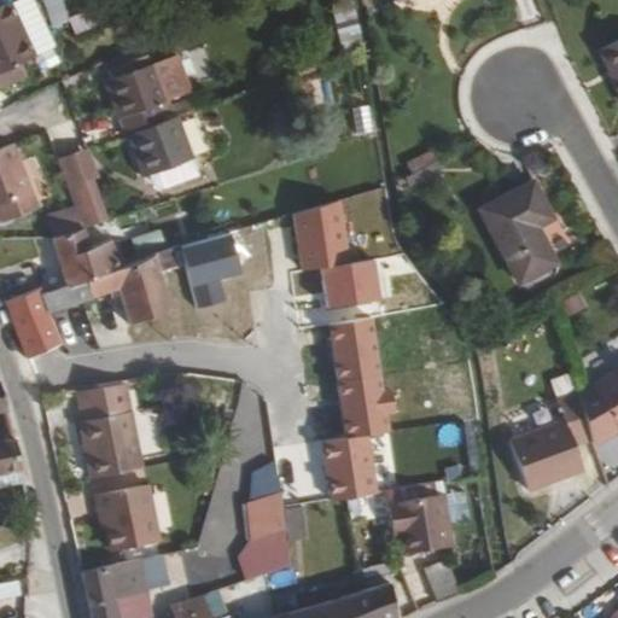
[(31,0),(13,0),(10,1),(36,56),(54,46),(31,0)]
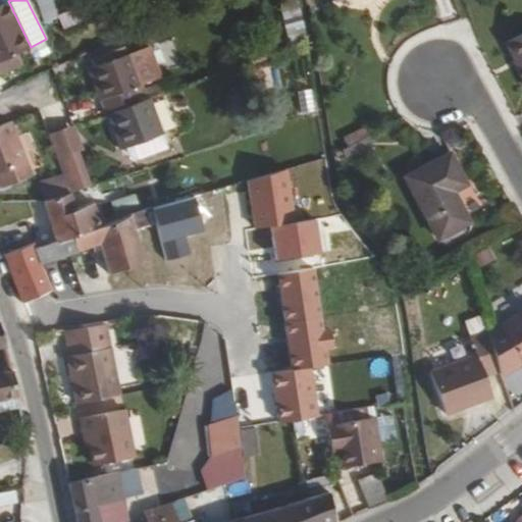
[(31,47),(8,1),(0,5),(0,74),(24,64),(18,52),(31,47)]
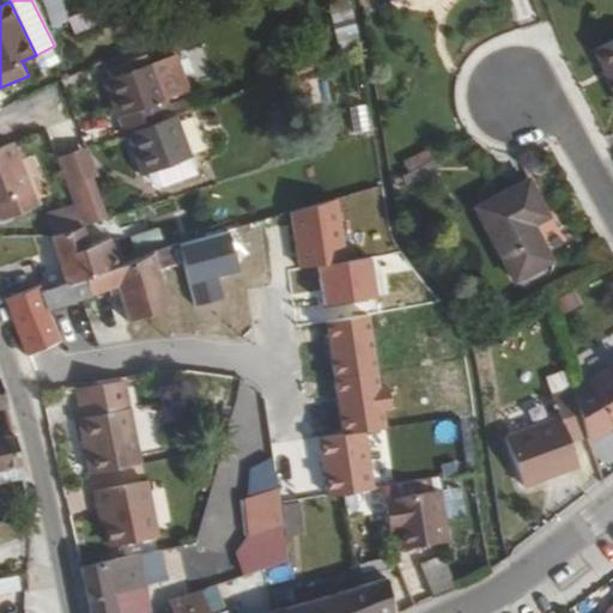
[(91,10),(68,17),(74,34),(97,25),(91,10)]
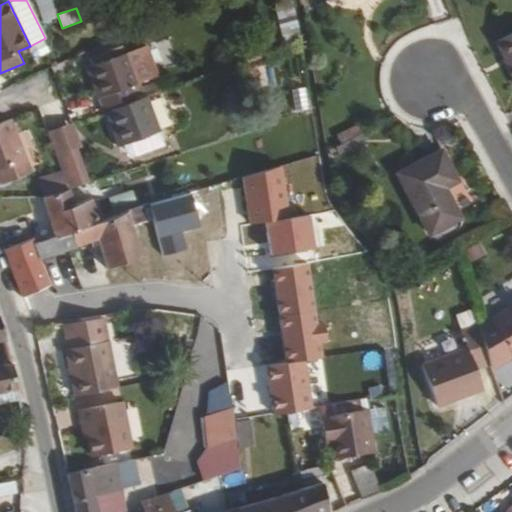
[(277,12),(282,40),(300,37),(295,9),(277,12)]
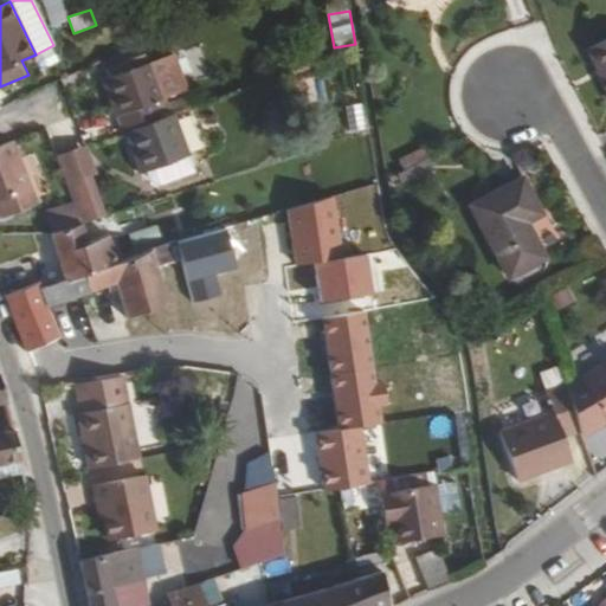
[(605,43),(588,53),(605,85),(605,43)]
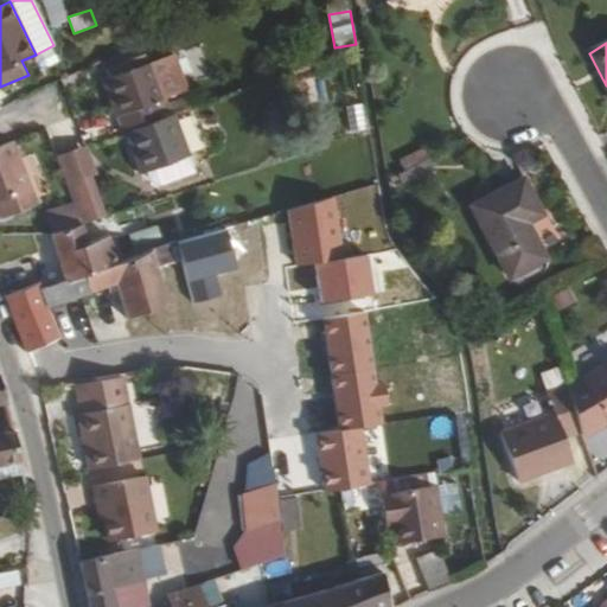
[(157,107),(167,103),(193,94),(180,58),(152,66),(144,70),(141,62),(115,70),(117,78),(108,83),(125,135),(129,133),(160,123),(157,107)]
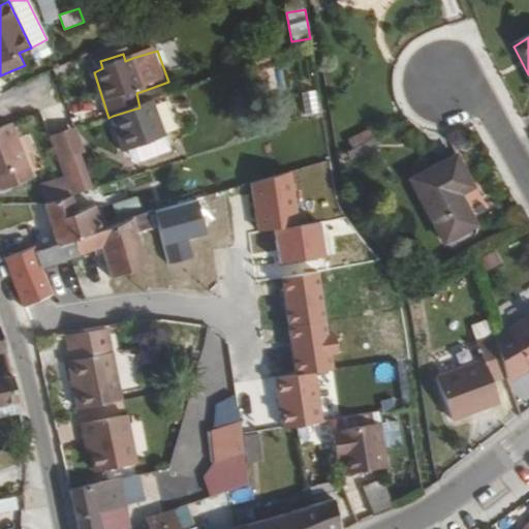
[(125,61),(132,58),(129,51),(123,54),(125,61)]
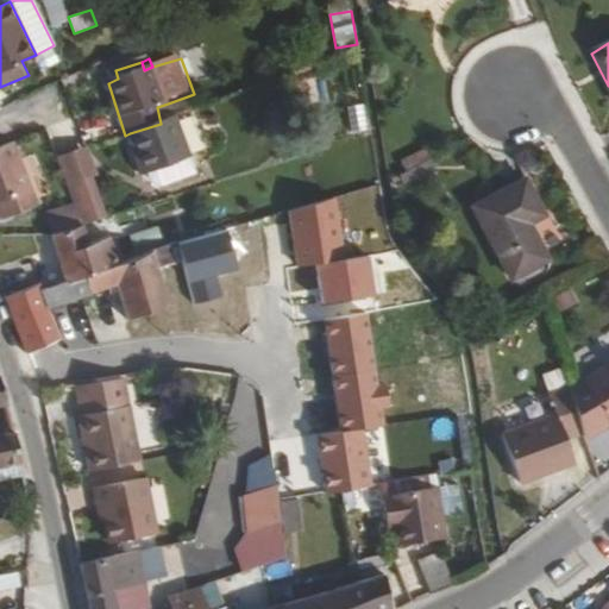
[(179,117),(200,108),(196,101),(170,112),(168,104),(157,107),(161,124),(179,117)]
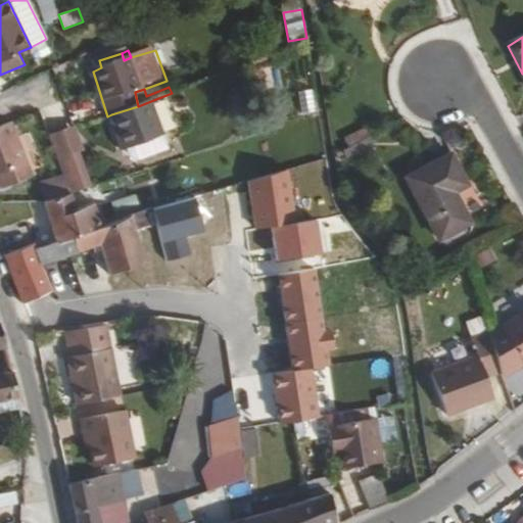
[(165,137),(153,100),(138,106),(111,114),(125,151),(137,147),(156,141),(165,137)]
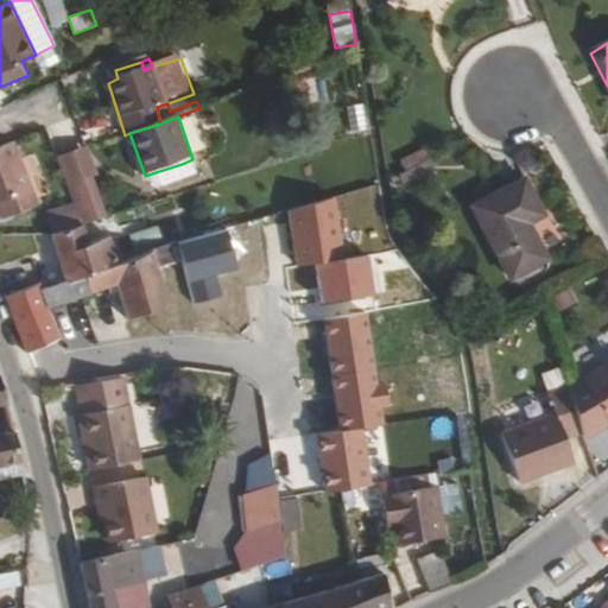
[(12,140),(0,145),(0,213),(2,217),(38,203),(12,140)]
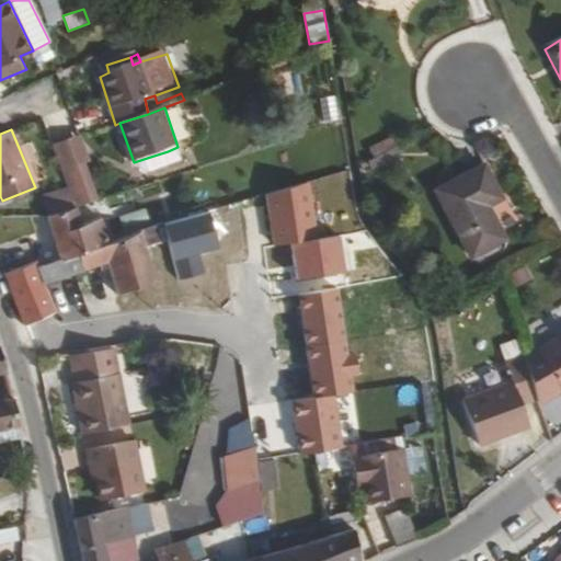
[(63,173),(83,164),(90,162),(82,137),(54,146),(63,173)]
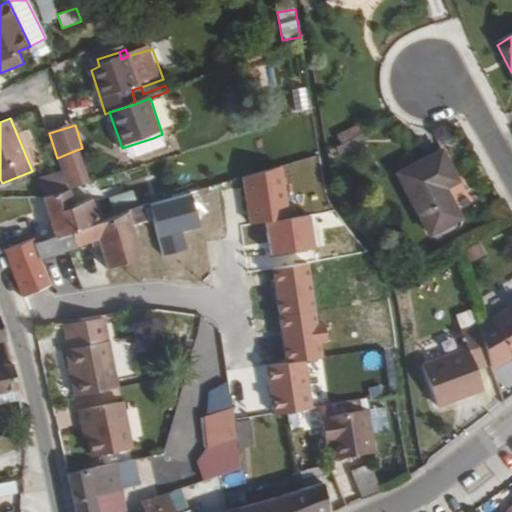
[(336,132),(341,150),(366,143),(361,125),(336,132)]
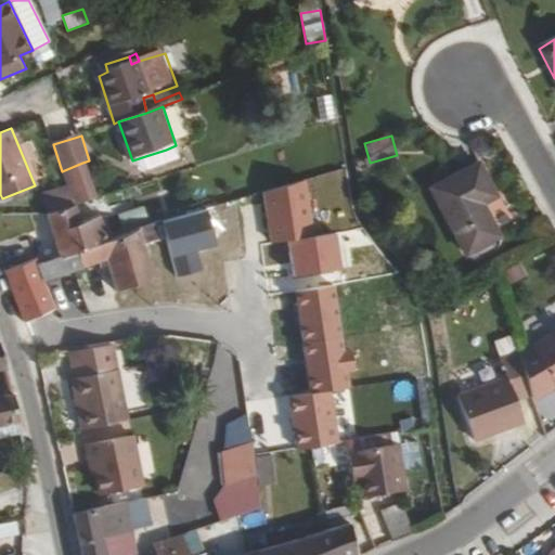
[(169,160),(166,150),(145,156),(150,167),(169,160)]
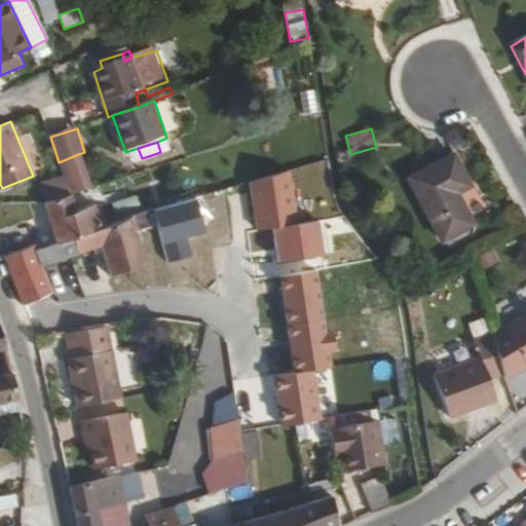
[(70,195),(89,189),(78,154),(59,162),(66,182),(70,195)]
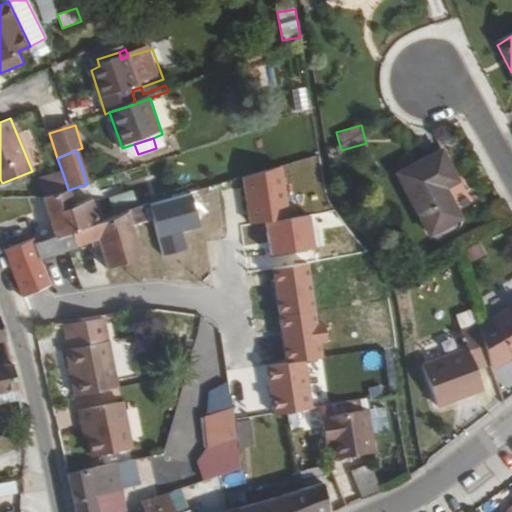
[(457,182),(442,151),(399,174),(429,235),(459,218),(445,189),(457,182)]
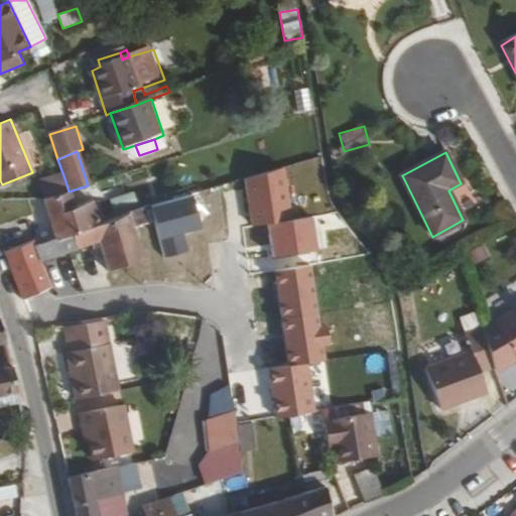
[(44,199),(69,191),(65,178),(39,185),(44,199)]
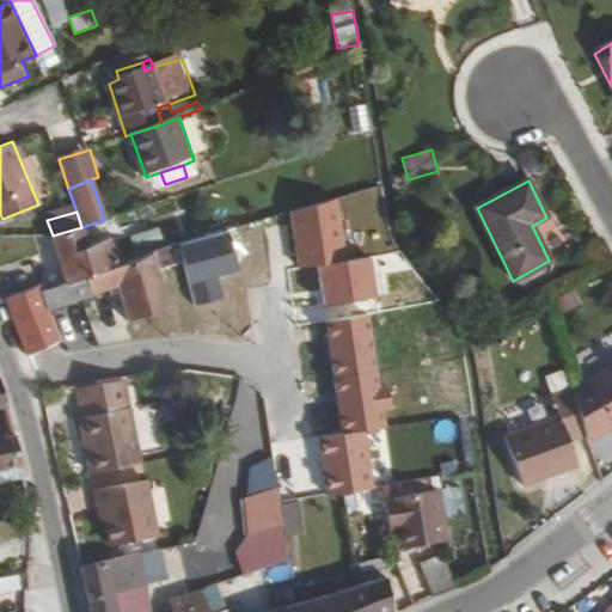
[(42,291),(48,310),(90,297),(90,294),(85,276),(120,265),(108,237),(87,244),(81,227),(53,236),(67,282),(42,291)]
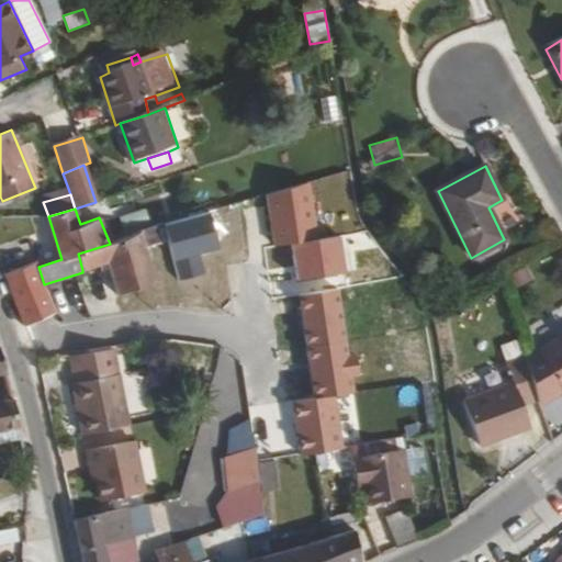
[(78,254),(82,270),(108,262),(119,295),(131,291),(133,299),(138,315),(161,306),(144,250),(178,239),(173,224),(115,242),(110,244),(78,254)]
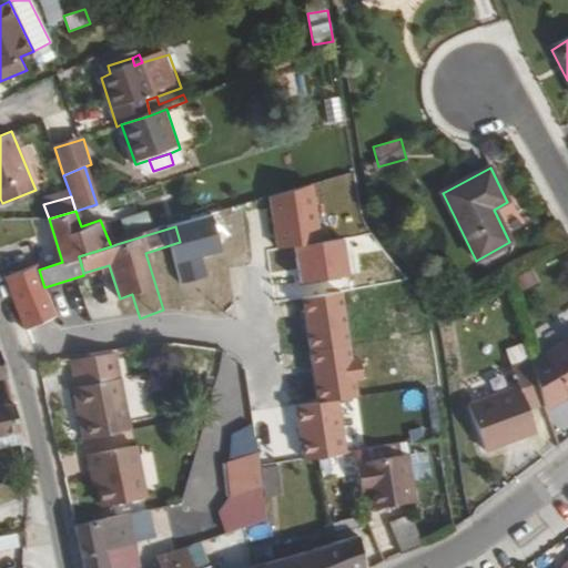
[(3,277),(31,345),(48,335),(43,322),(54,316),(44,287),(39,270),(38,266),(3,277)]
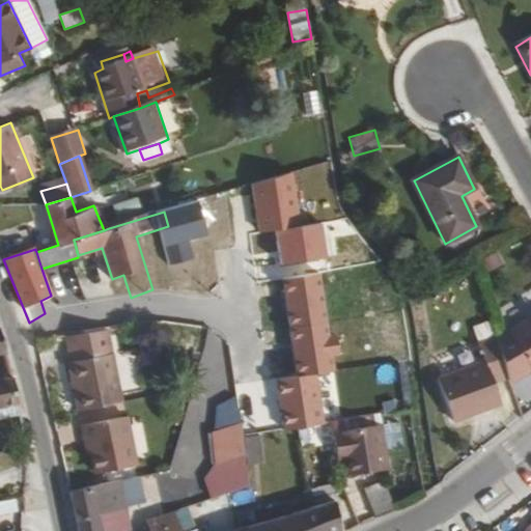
[(113,286),(126,282),(123,275),(112,279),(113,286)]
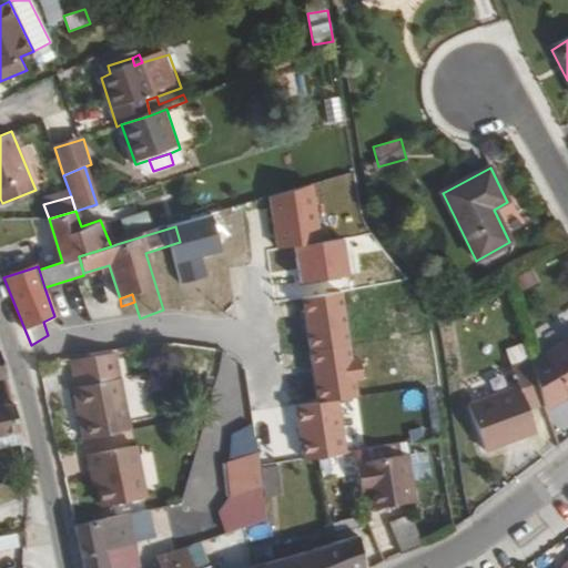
[(544,405),(546,409),(567,395),(567,343),(533,367),(544,405)]
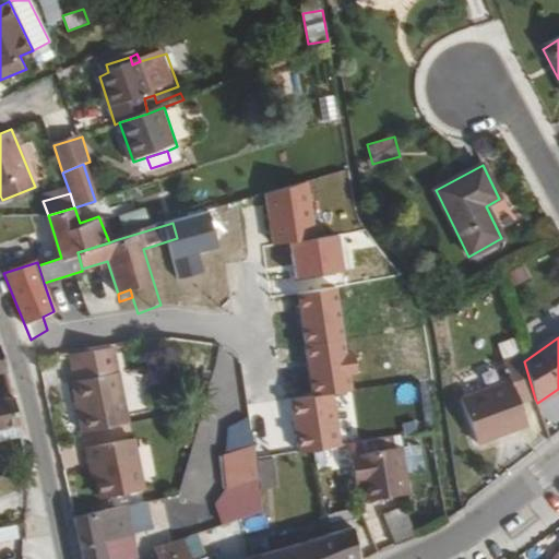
[(72,380),(82,432),(129,424),(119,371),(117,371),(111,345),(91,349),(70,352),(75,379),(72,380)]
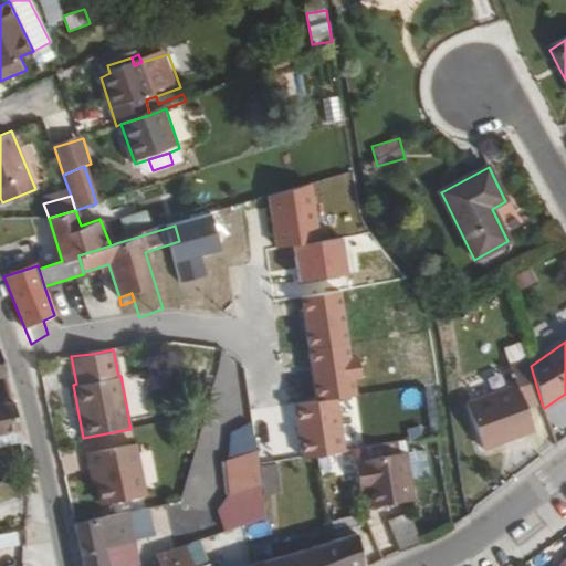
[(531,366),(527,358),(510,365),(517,387),(467,406),(483,449),(533,430),(526,410),(542,404),(531,366)]
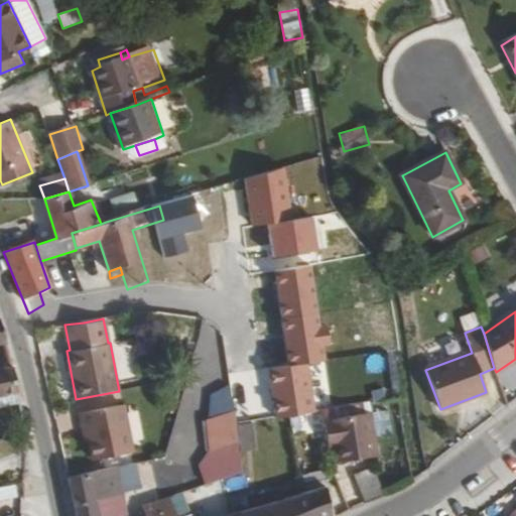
[(0,393),(17,391),(10,365),(0,366),(0,393)]
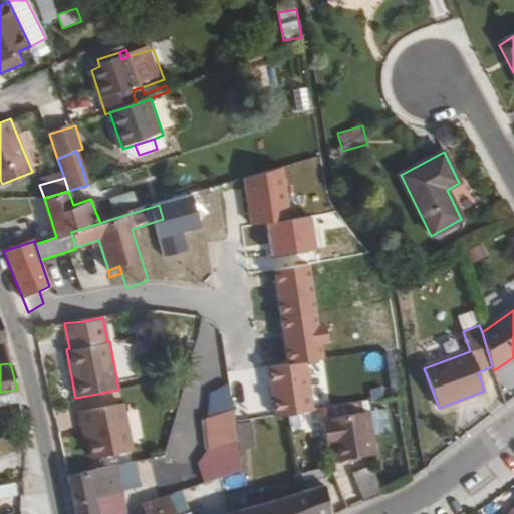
[(229,389),(208,390),(209,411),(230,410),(229,389)]
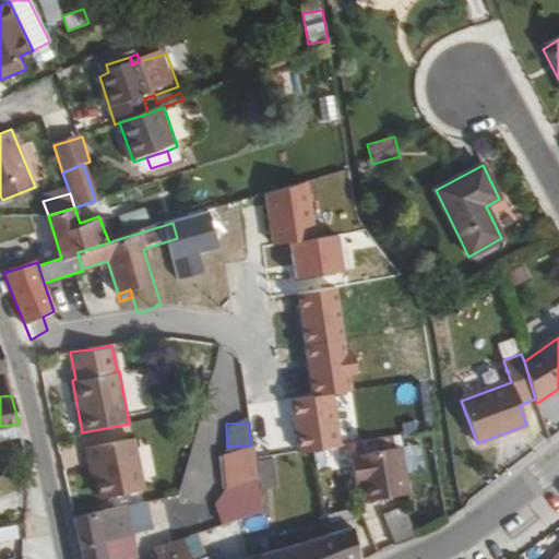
[(94,463),(95,476),(99,498),(142,490),(133,438),(85,448),(87,464),(94,463)]
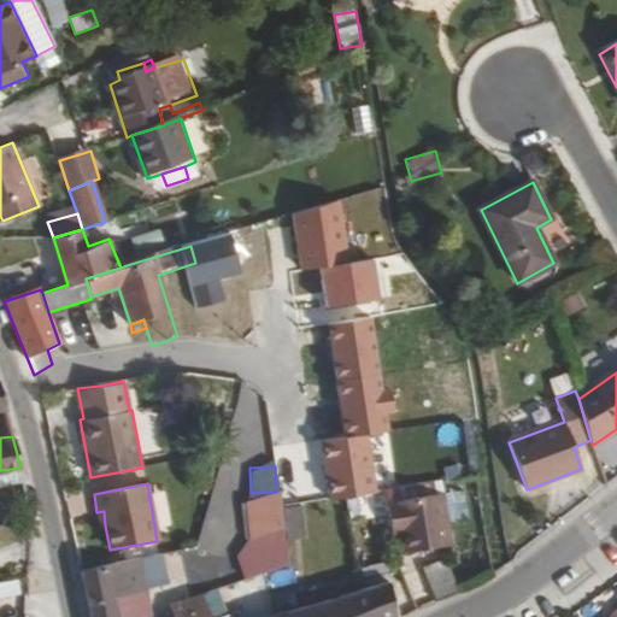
[(398,528),(398,534),(401,552),(452,545),(445,494),(387,503),(392,528),(398,528)]
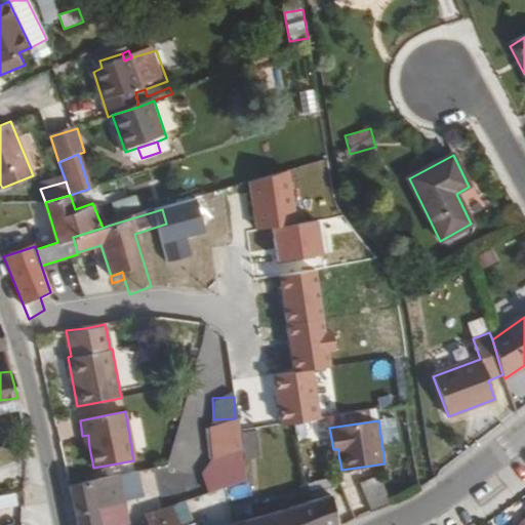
[(259,459),(258,432),(240,432),(240,421),(206,422),(208,487),(247,486),(246,459),(259,459)]
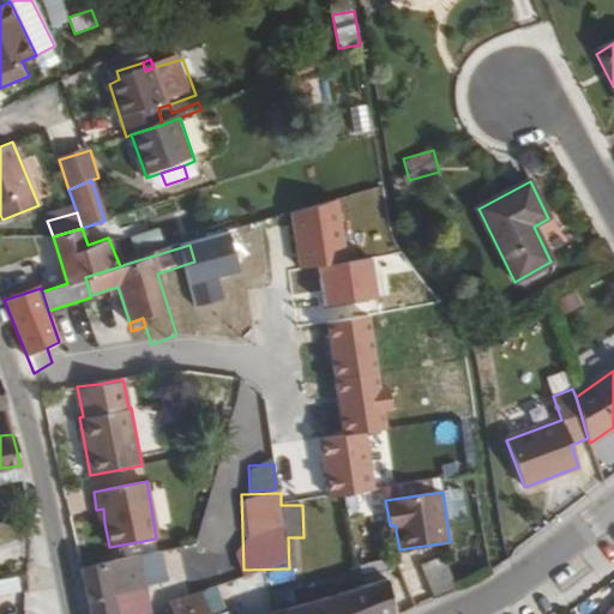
[(82,566),(91,613),(174,613),(170,613),(148,613),(140,608),(137,601),(134,591),(144,589),(134,555),(82,566)]
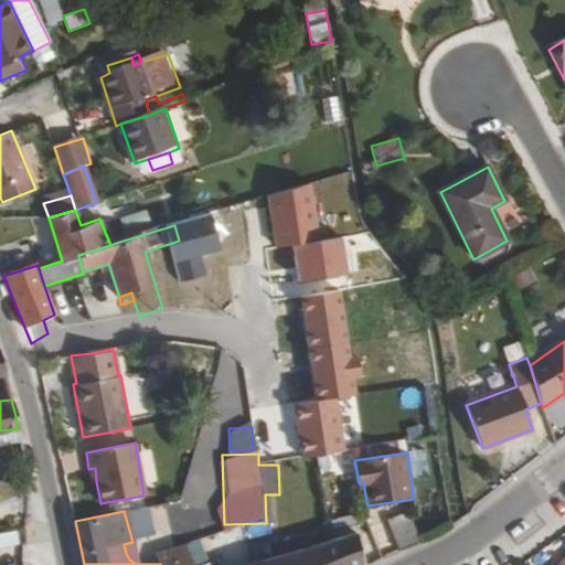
[(400,551),(419,542),(408,513),(388,521),(400,551)]
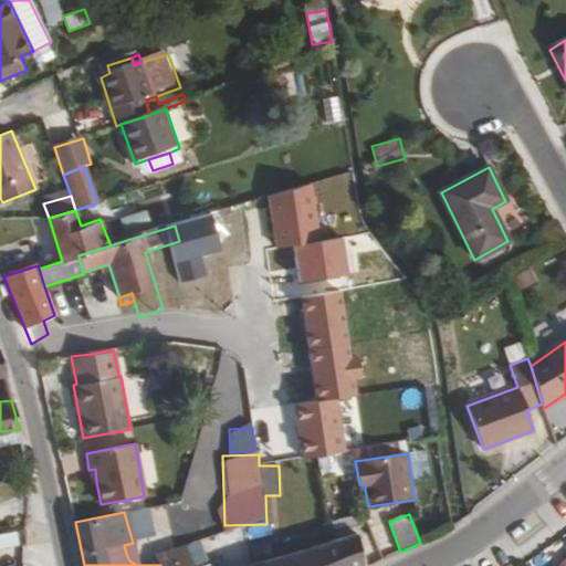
[(263,562),(263,565),(365,565),(355,534),(263,562)]
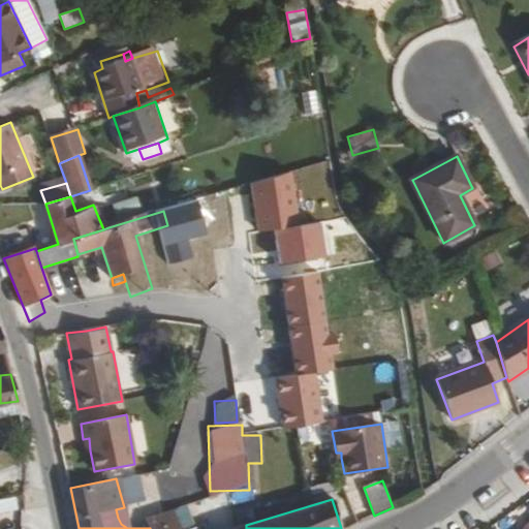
[(183,528),(193,527),(187,502),(147,518),(150,528),(183,528)]
